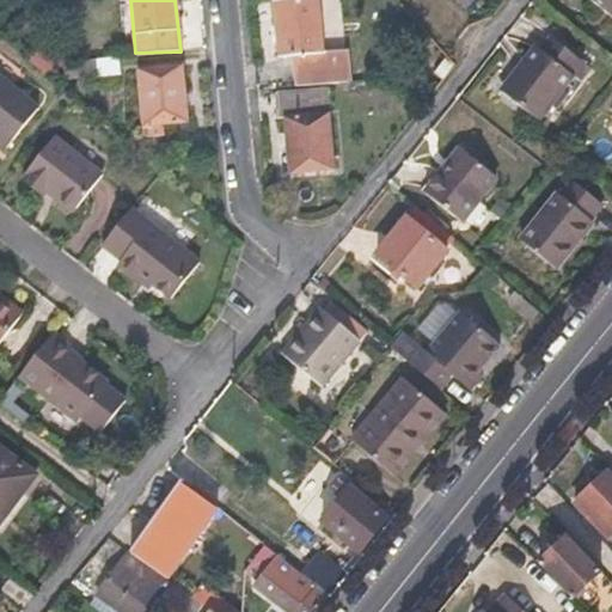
[(611,0),(587,0),(611,19),(611,0)]
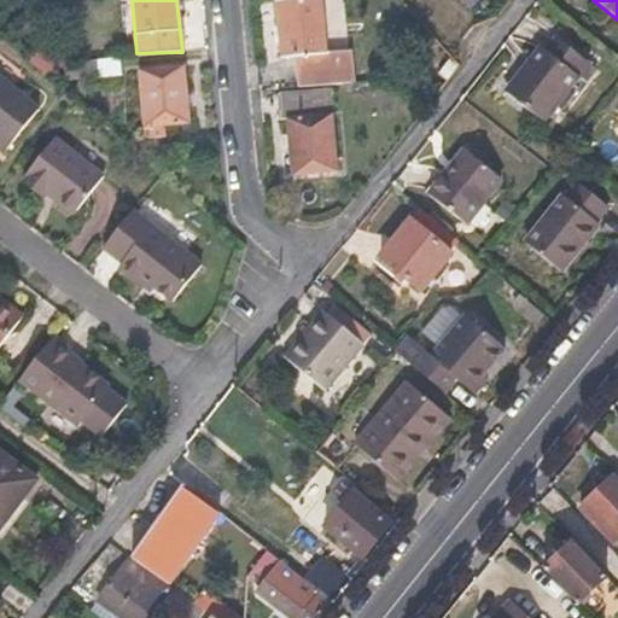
[(359,87),(357,57),(328,58),(325,1),(277,5),(280,62),(297,59),(298,91),(359,87)]
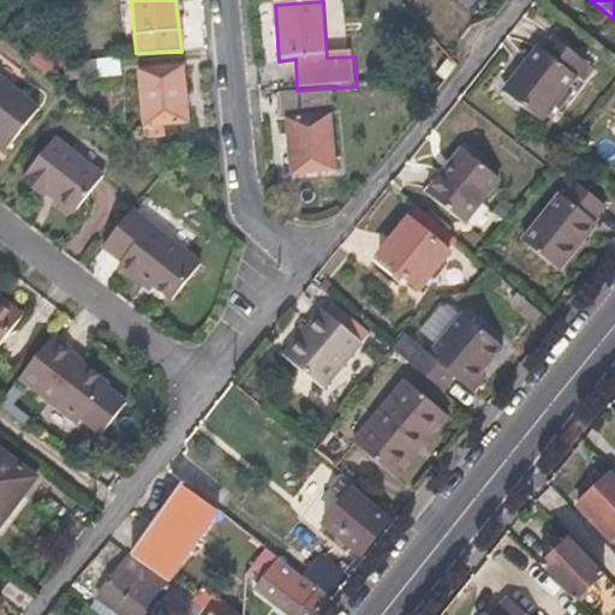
[(539,123),(575,78),(572,76),(583,61),(553,39),(543,52),(539,51),(503,94),(539,123)]
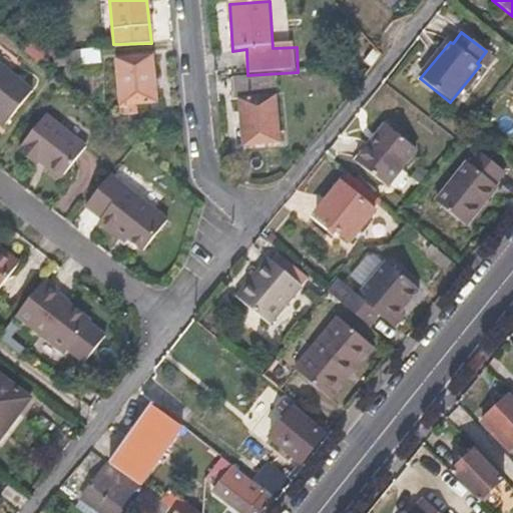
[(50,56),(32,40),(21,53),(41,70),(49,61),(50,56)]
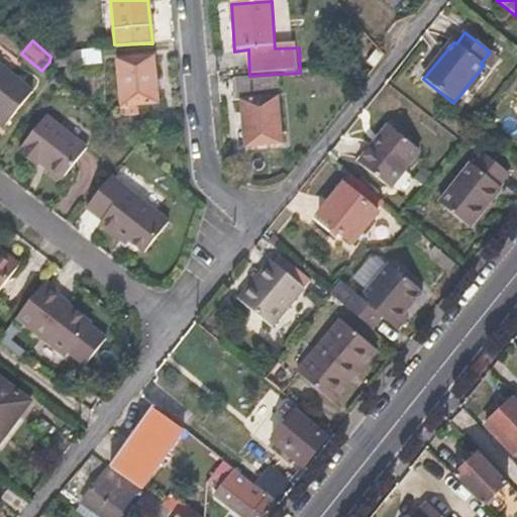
[(77,59),(77,45),(57,45),(57,60),(77,59)]
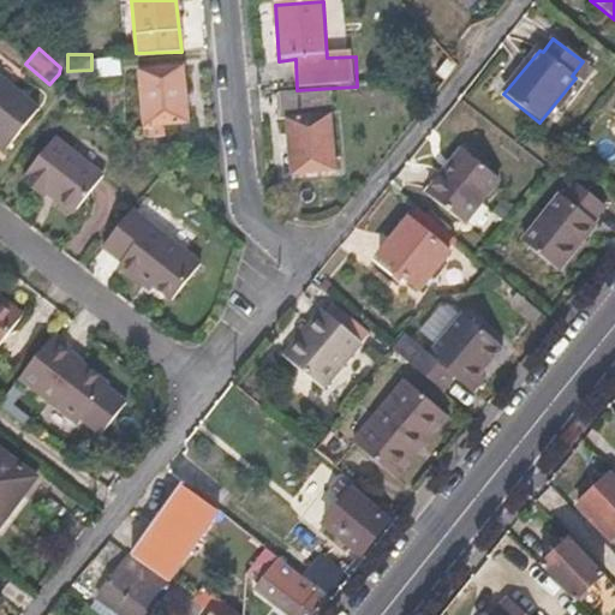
[(119,58),(96,60),(99,78),(121,75),(119,58)]
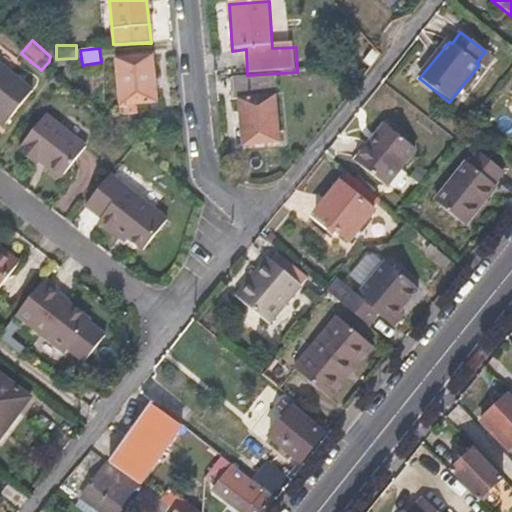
[(155,104),(152,56),(150,56),(114,58),(117,111),(132,111),(132,106),(155,104)]
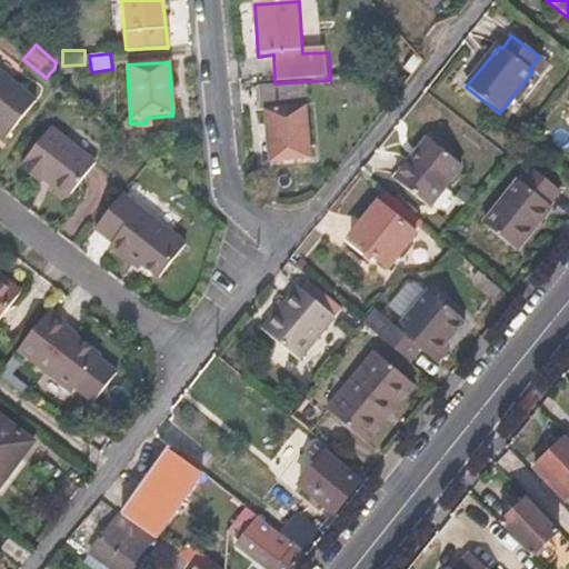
[(35,107),(0,78),(0,137),(6,142),(35,107)]
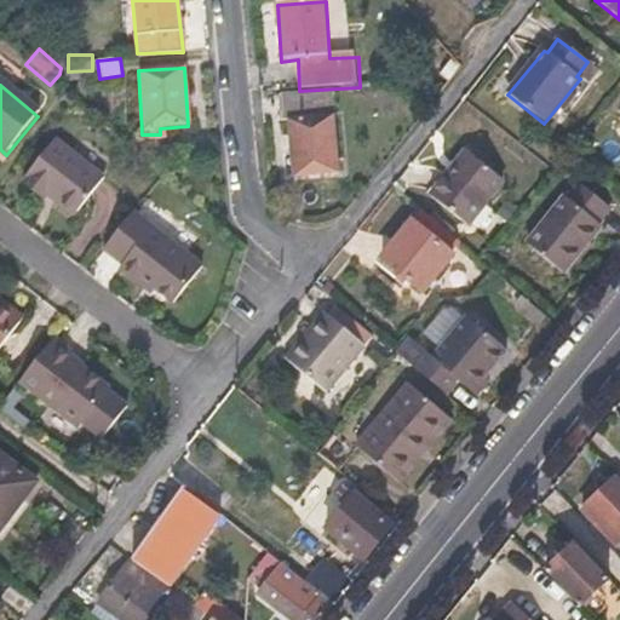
[(336,174),(331,96),(276,99),(277,124),(287,122),(291,178),(336,174)]
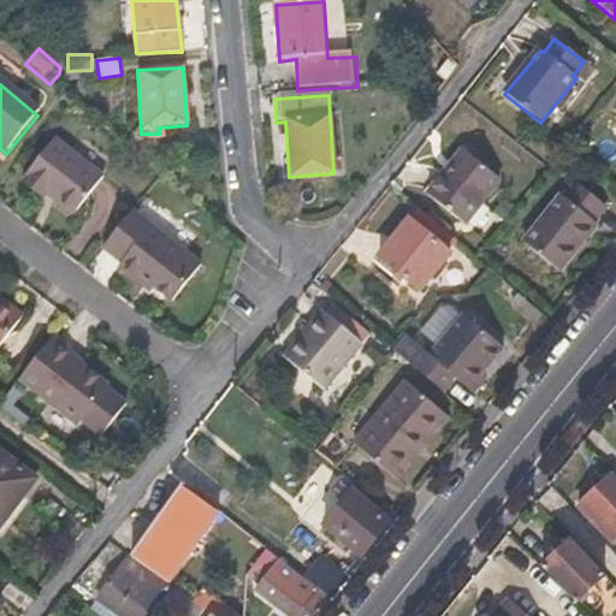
[(71,218),(101,181),(52,142),(23,179),(27,182),(23,187),(42,202),(47,197),(71,218)]
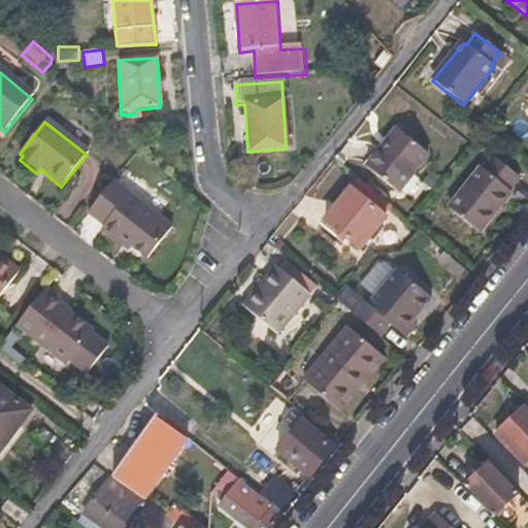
[(397,193),(427,156),(397,131),(366,167),(397,193)]
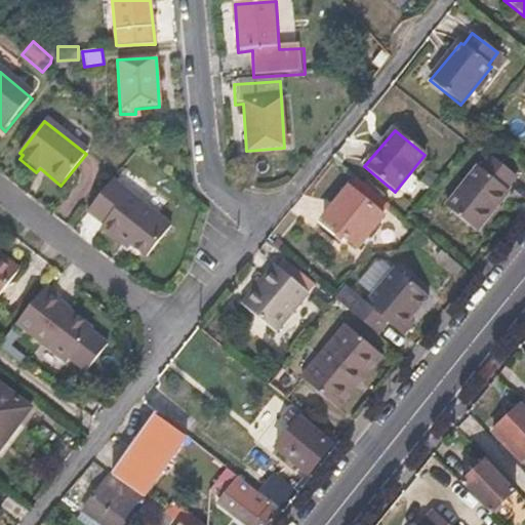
[(516,177),(499,164),(491,158),(483,169),(479,165),(445,208),(476,234),(510,193),(508,189),(516,177)]
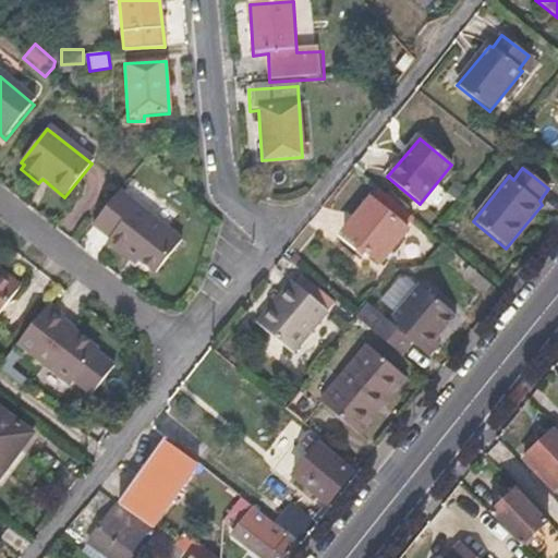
[(105,244),(128,259),(134,265),(138,261),(156,274),(181,241),(119,193),(92,227),(108,239),(105,244)]
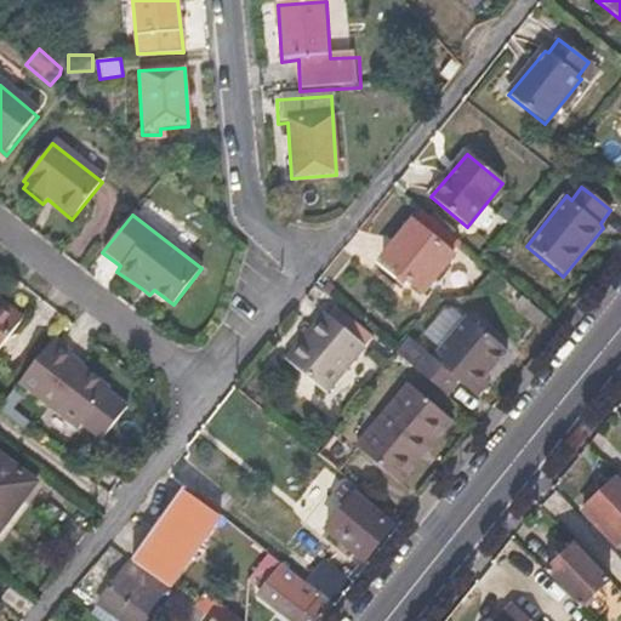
[(463,251),(422,215),(415,223),(382,263),(426,297),(463,251)]
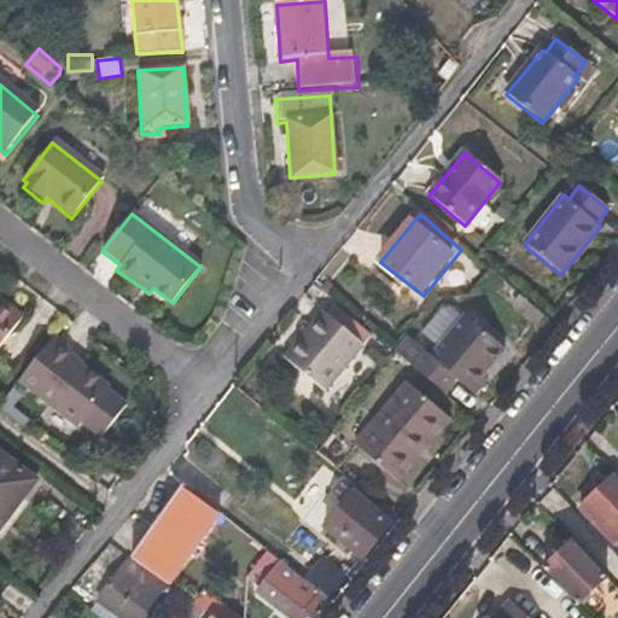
[(326,391),(372,337),(359,325),(332,303),(287,360),(326,391)]
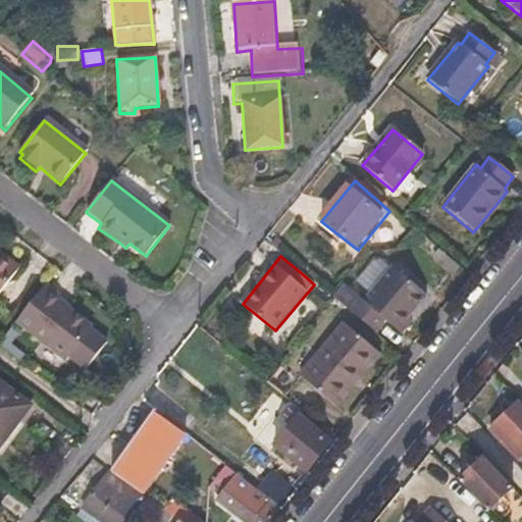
[(0,293),(13,275),(1,266),(3,262),(0,259),(0,293)]
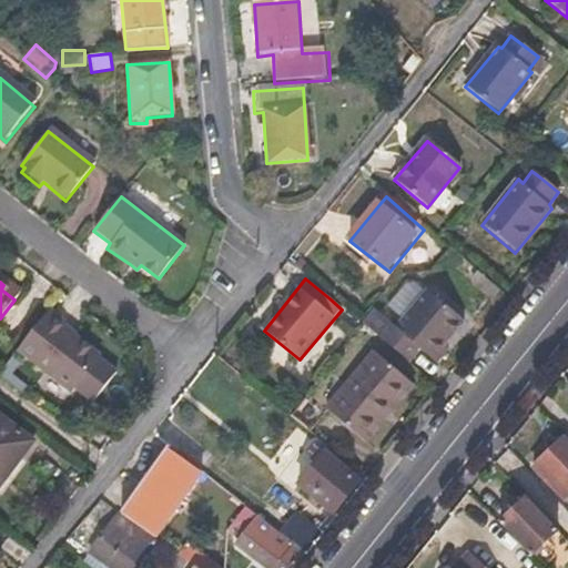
[(402,324),(425,295),(415,287),(407,288),(388,313),(402,324)]
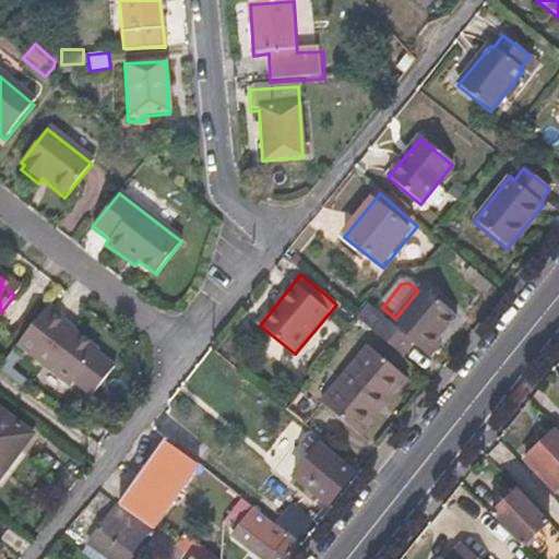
[(431,360),(442,346),(437,343),(456,318),(421,288),(419,289),(418,290),(395,319),(390,326),(370,311),(360,324),(403,359),(414,346),(431,360)]
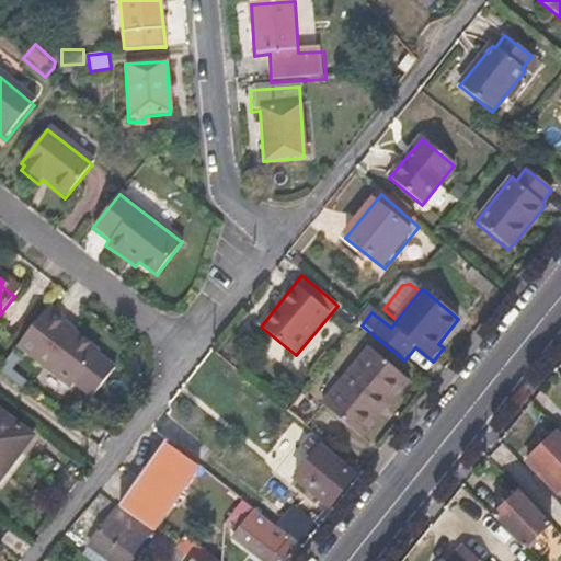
[(94,353),(68,334),(71,330),(43,308),(13,346),(66,389),(69,385),(87,398),(110,368),(92,355),(94,353)]
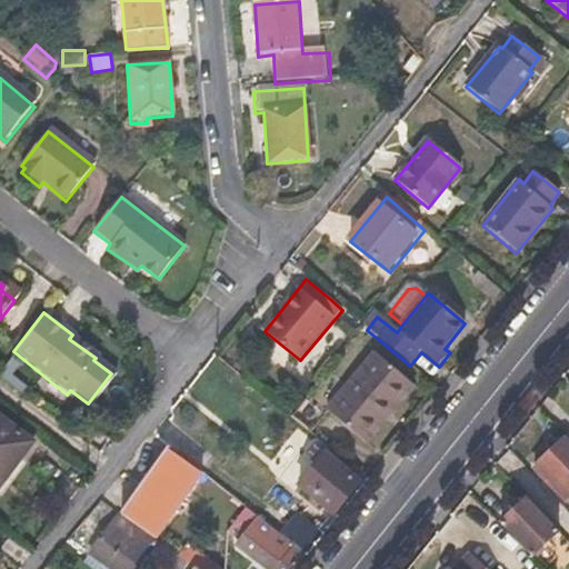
[(413,388),(376,356),(327,413),(366,446),(413,388)]
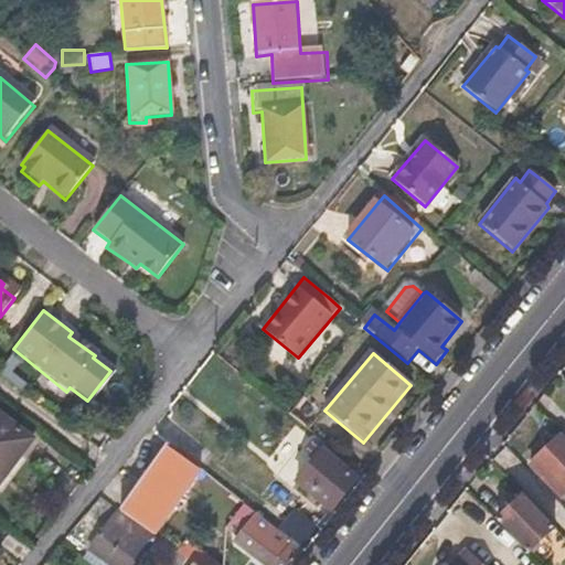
[(0,480),(30,440),(0,418),(0,480)]
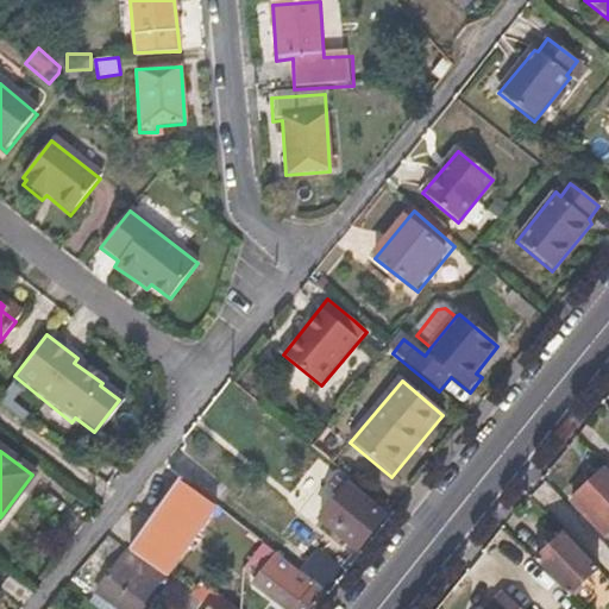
[(314,463),(287,498),(315,521),(343,484),(314,463)]
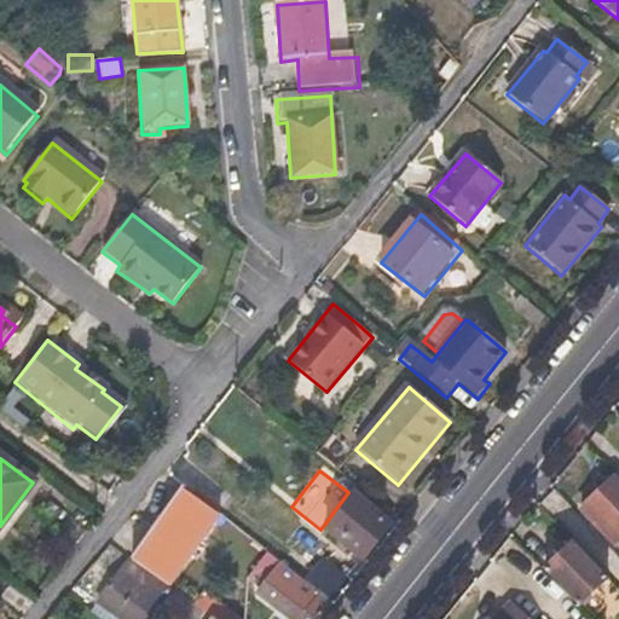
[(618,487),(590,518),(618,545),(618,487)]
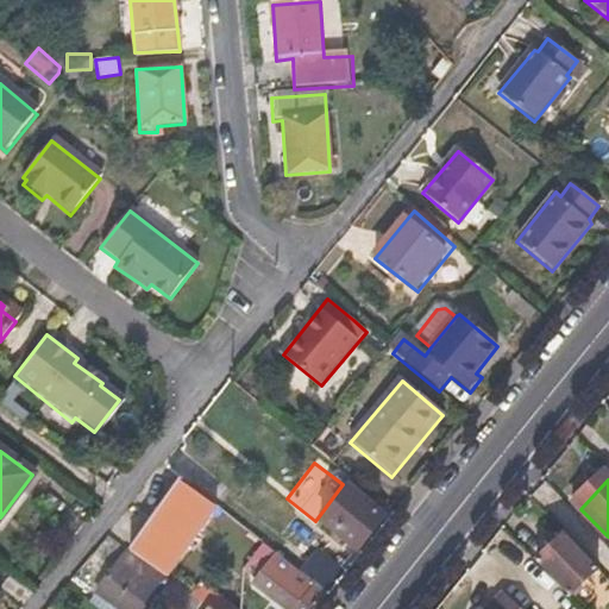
[(168,579),(218,513),(176,481),(126,550),(165,577),(168,579)]
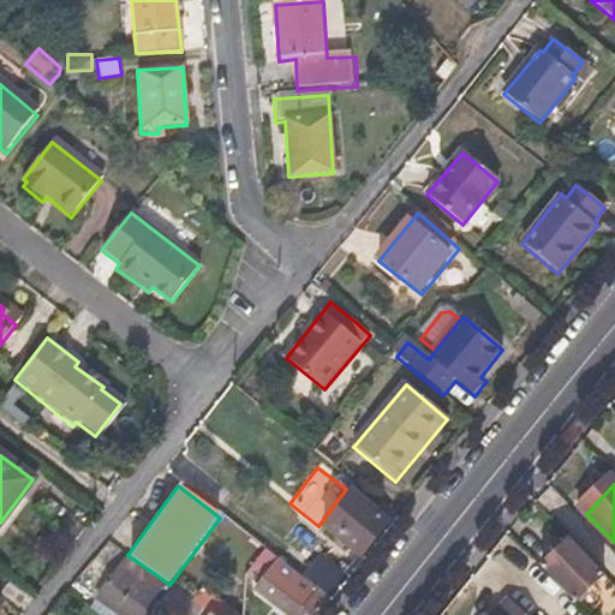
[(360,557),(388,524),(351,493),(322,526),(360,557)]
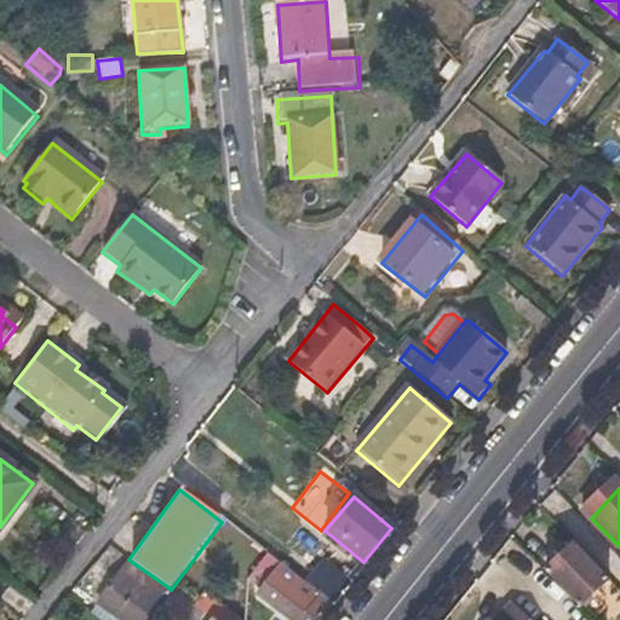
[(614,584),(579,546),(550,575),(586,612),(614,584)]
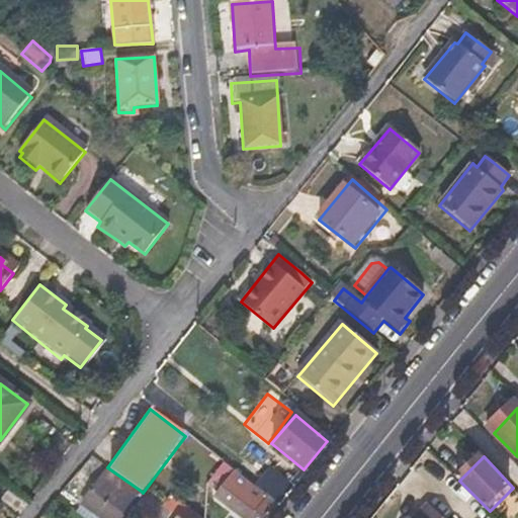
[(120,517),(141,491),(107,467),(81,506),(98,517),(120,517)]
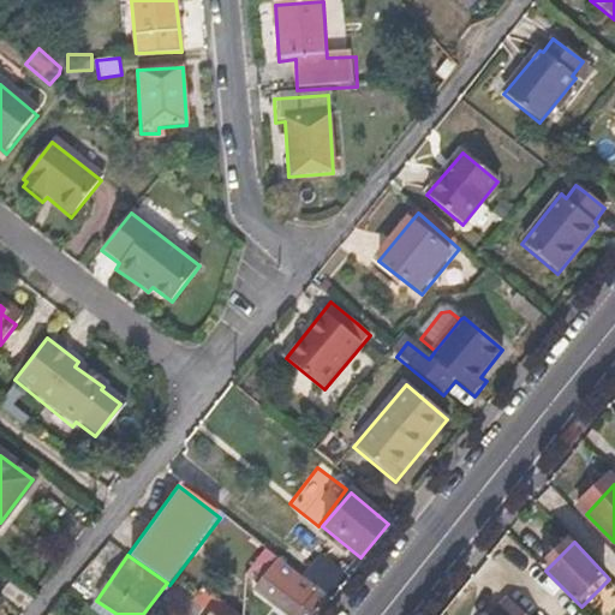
[(321,614),(333,602),(304,581),(279,562),(262,589),(261,597),(285,614),(321,614)]
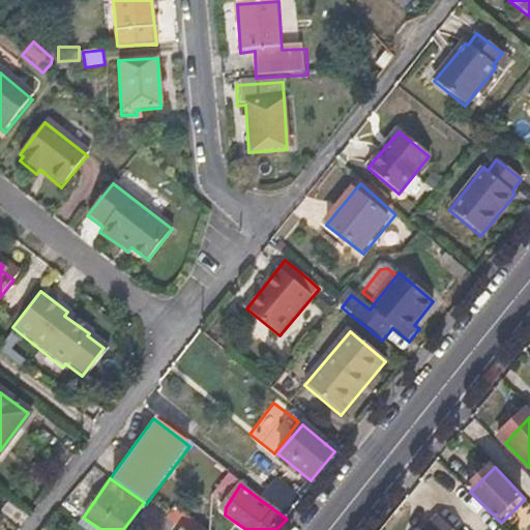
[(298,503),(273,486),(262,501),(287,519),(298,503)]
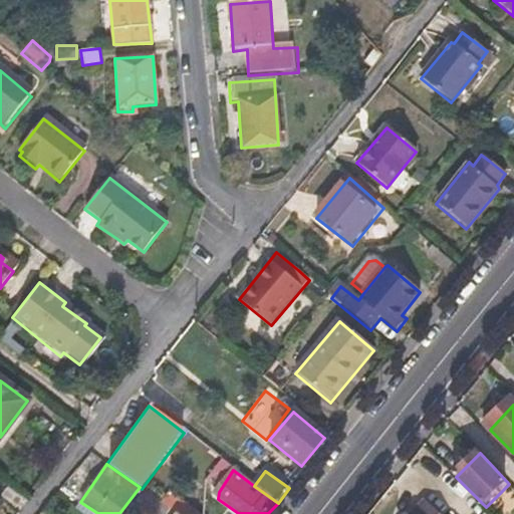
[(199,513),(170,493),(163,504),(176,513),(199,513)]
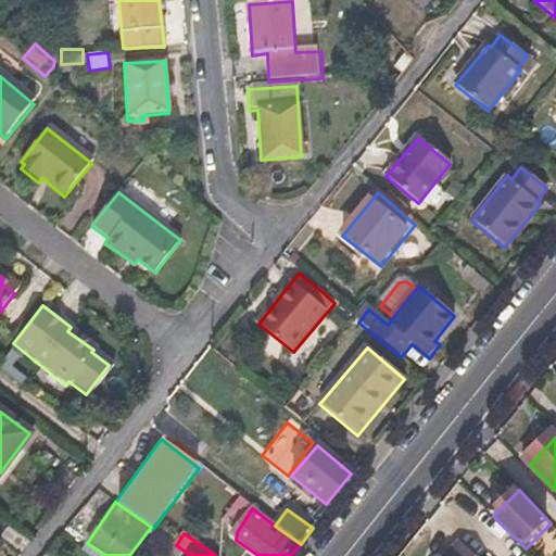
[(476,555),(463,543),(450,555),(476,555)]
